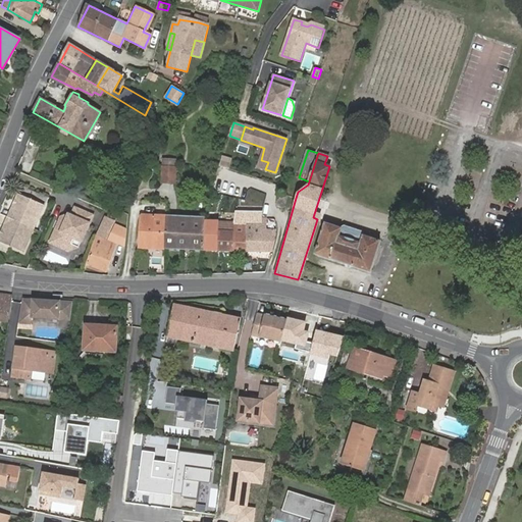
[(268,162),(261,160),(258,167),(265,169),(268,162)]
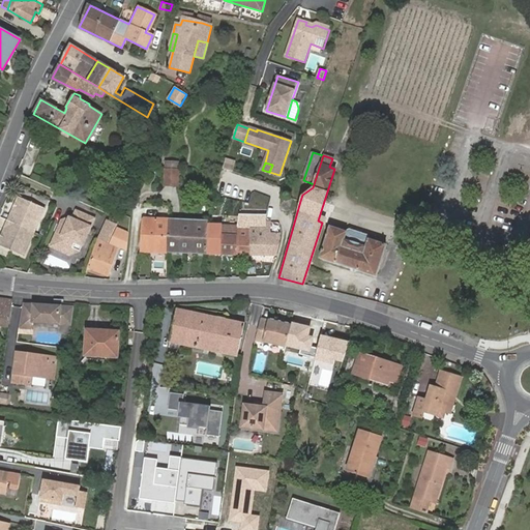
[(180,185),(180,184),(180,171),(165,171),(165,185),(180,185)]
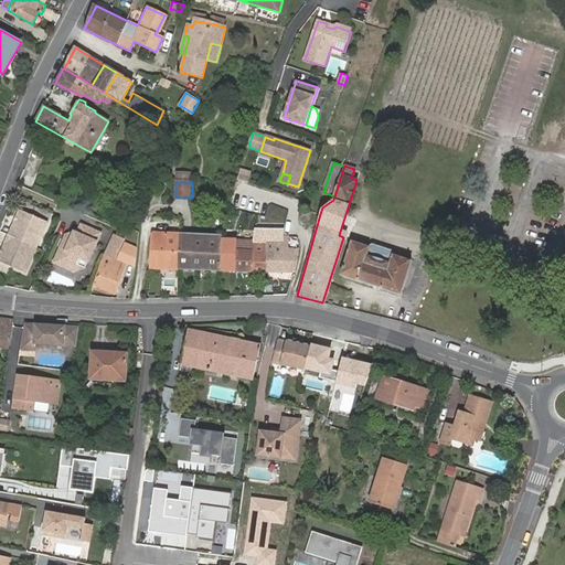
[(16,228),(12,235),(38,247),(49,223),(21,209),(12,226),(16,228)]
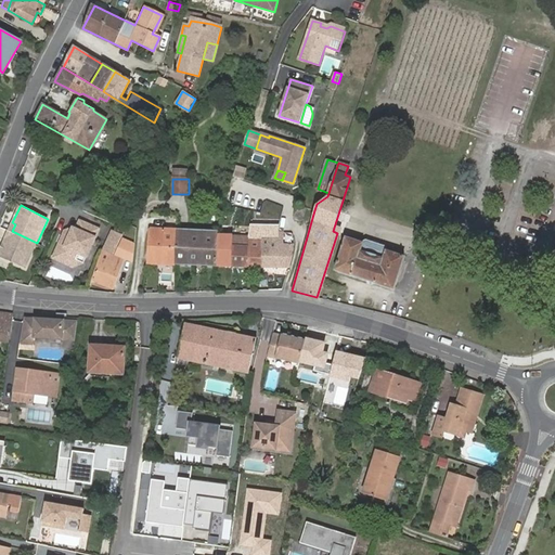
[(302,220),(307,207),(299,205),(295,217),(302,220)]
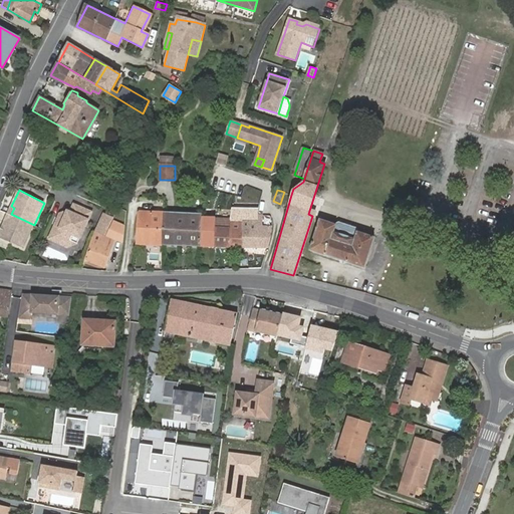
[(90,212),(73,204),(69,212),(66,210),(59,213),(48,237),(60,243),(63,238),(68,240),(71,234),(78,237),(90,212)]
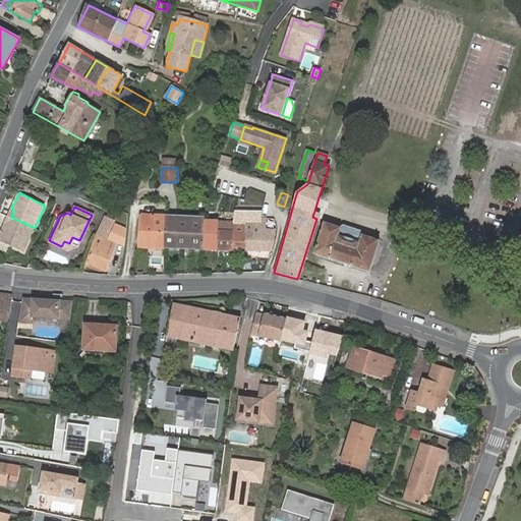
[(204,248),(247,250),(247,222),(261,223),(261,218),(262,212),(245,211),(245,222),(204,221),(204,229),(205,230),(204,248)]
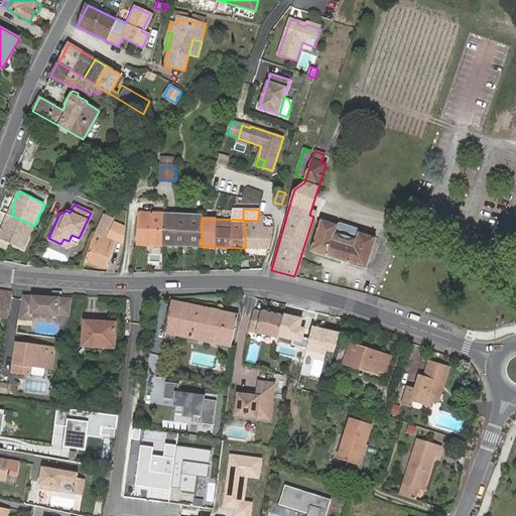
[(162,230),(163,214),(139,213),(136,245),(163,245),(163,230),(162,230)]
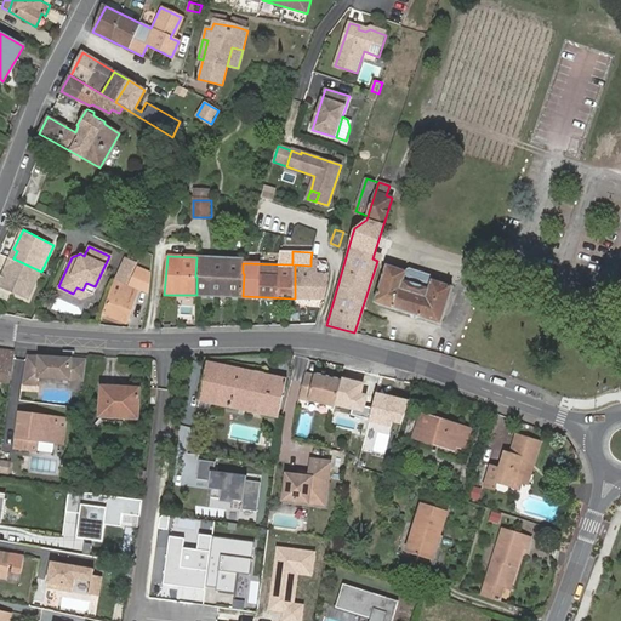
[(243,263),(243,260),(197,257),(195,277),(197,277),(197,295),(243,296),(244,274),(243,273),(243,263)]
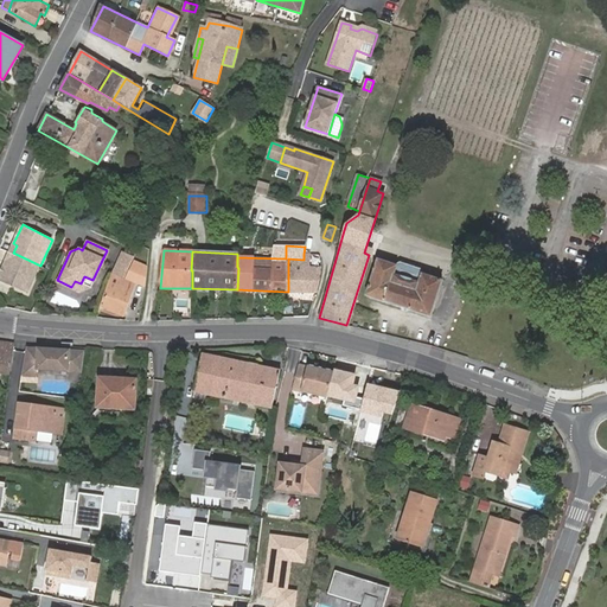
[(40,266),(13,253),(10,260),(6,259),(0,270),(0,279),(27,293),(40,266)]
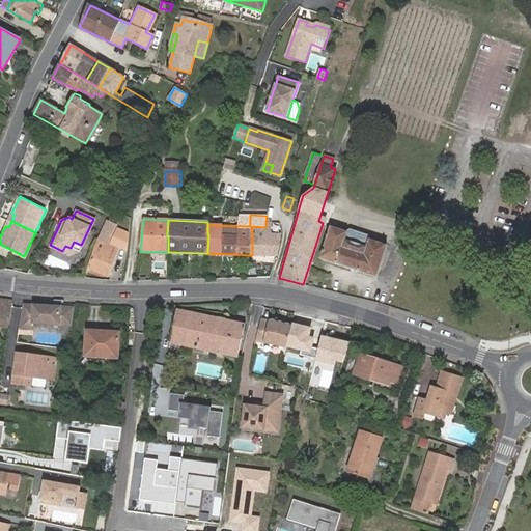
[(109,244),(116,230),(118,226),(108,222),(100,240),(109,244)]
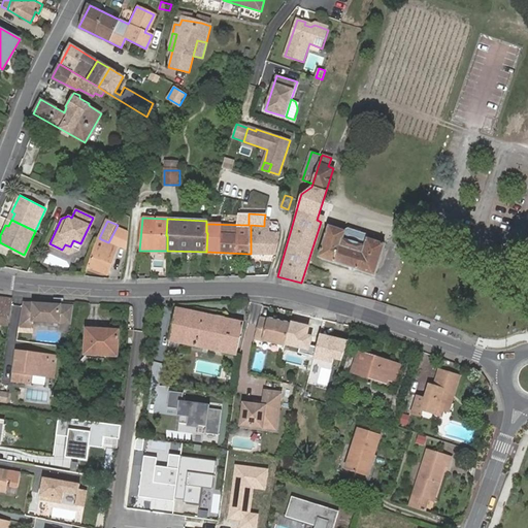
[(270,231),(270,221),(264,221),(264,226),(251,225),(251,254),(274,254),(281,232),(270,231)]
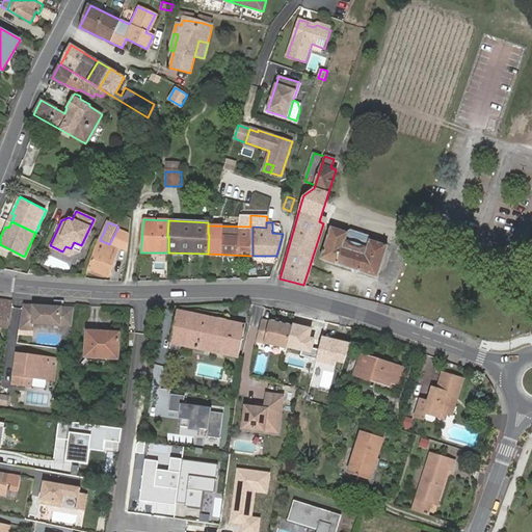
[(347,232),(331,228),(321,258),(376,276),(387,245),(372,240),(369,235),(351,230),(347,232)]
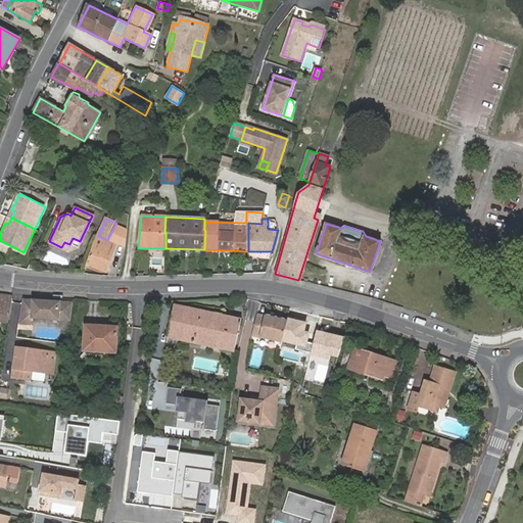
[(114,227),(107,240),(117,243),(126,246),(127,232),(114,227)]
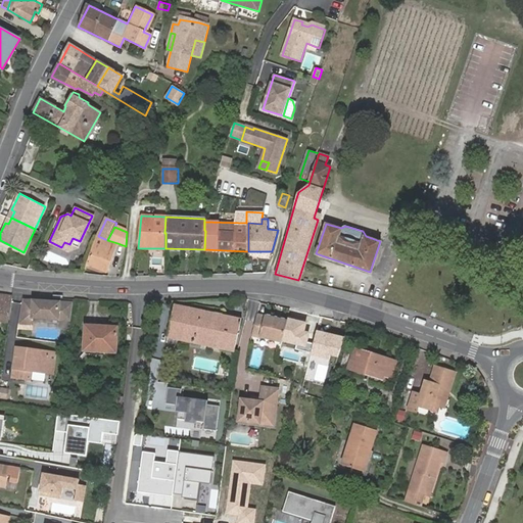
[(97,236),(88,262),(108,269),(117,243),(107,240),(98,236),(97,236)]
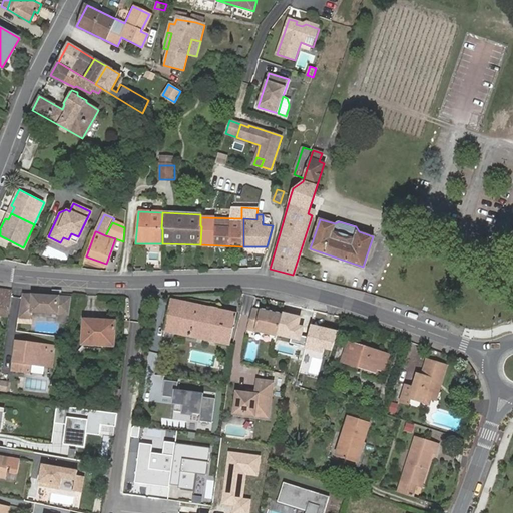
[(78,236),(71,233),(68,239),(75,243),(78,236)]
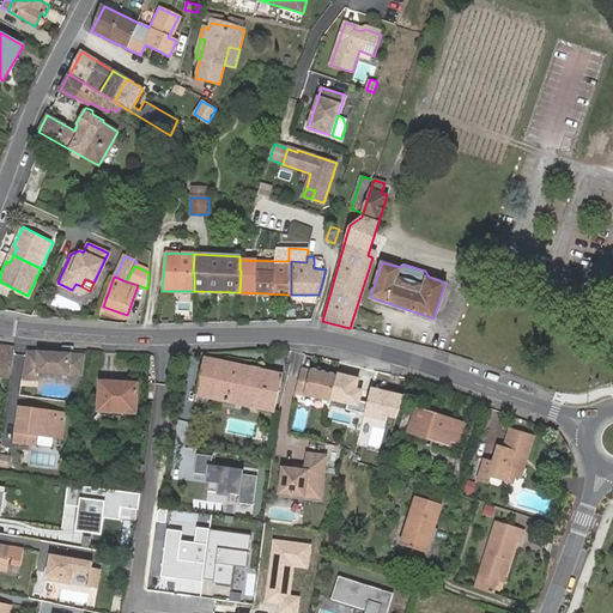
[(0,377),(11,378),(16,349),(0,346),(0,377)]
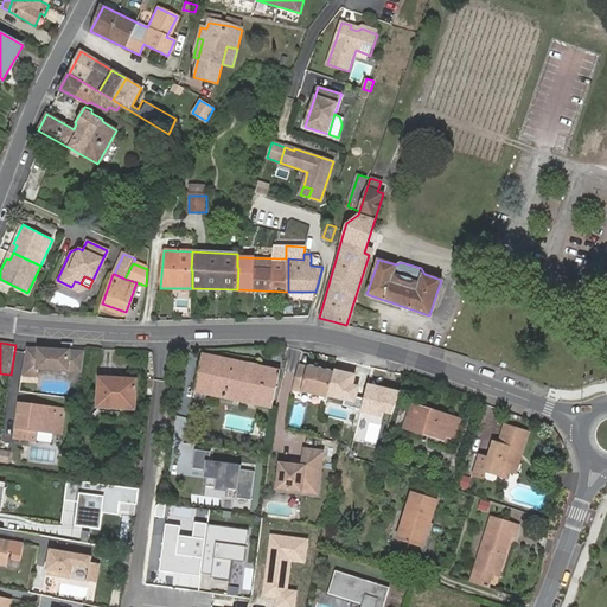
[(39,350),(27,349),(25,360),(37,362),(39,350)]
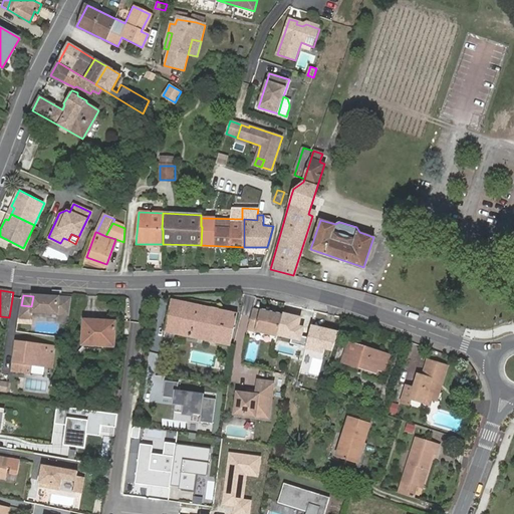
[(69,317),(72,300),(33,296),(31,306),(21,305),(19,319),(32,320),(33,314),(69,317)]
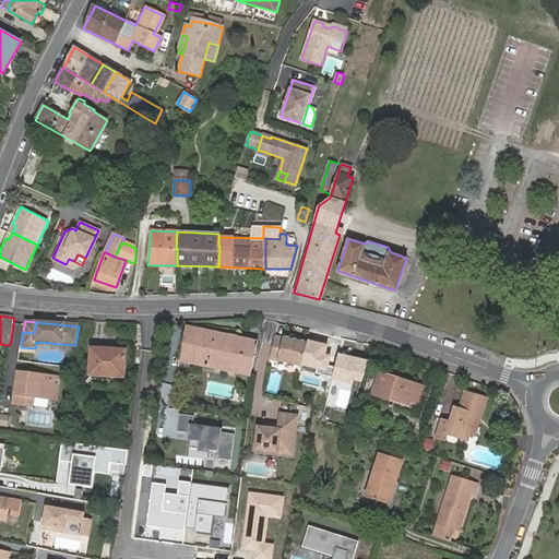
[(259,342),(187,326),(179,361),(251,376),(259,342)]
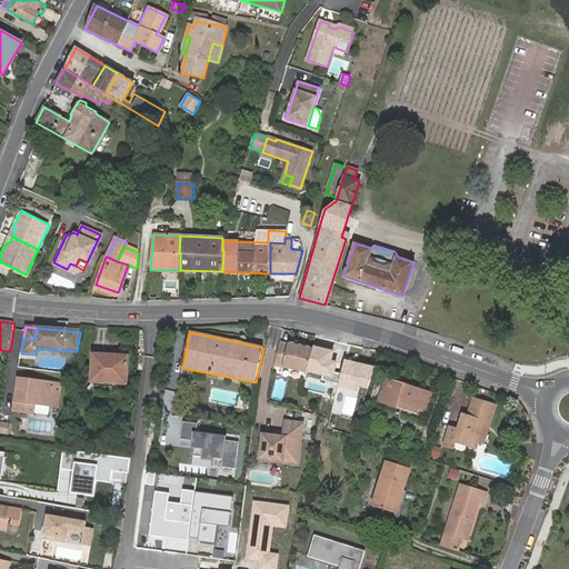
[(279,342),(275,363),(277,367),(310,376),(313,348),(289,341),(288,345),(279,342)]
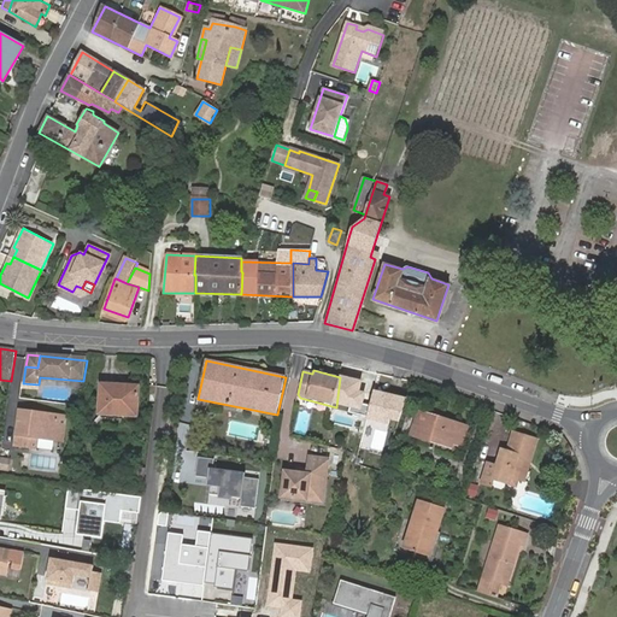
[(115,411),(113,416),(137,417),(139,387),(101,385),(99,410),(115,411)]
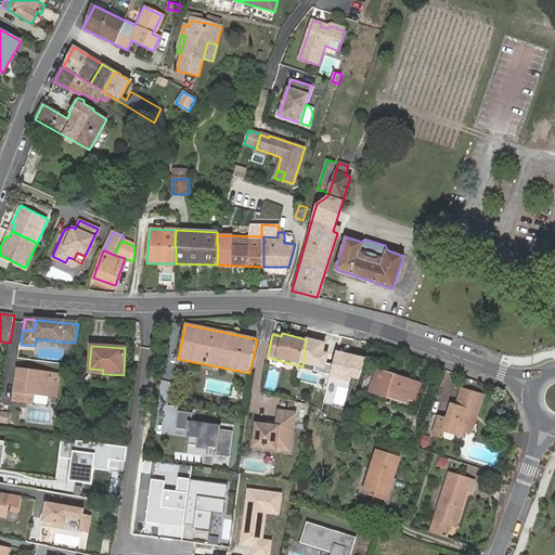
[(368,358),(335,350),(328,376),(361,384),(368,358)]
